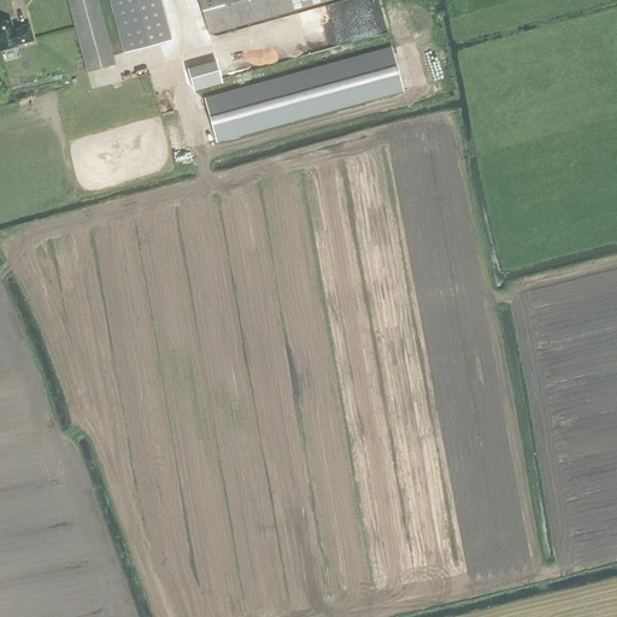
[(66,0),(87,72),(115,64),(97,0),(110,0),(124,52),(171,39),(159,0),(66,0)]
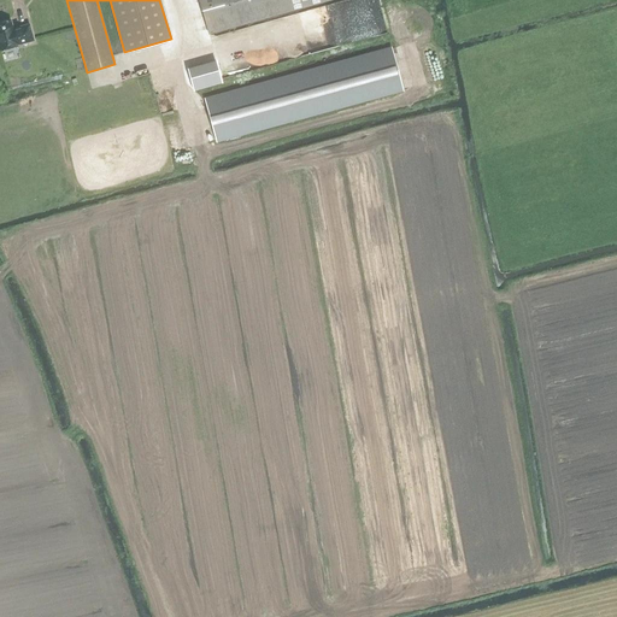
[(199,0),(210,34),(331,0),(199,0)]
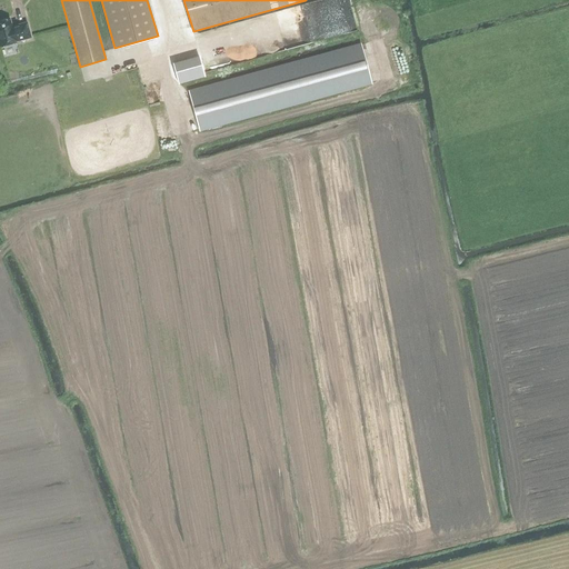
[(0,21),(0,47),(17,42),(16,42),(31,38),(27,22),(12,27),(10,19),(0,21)]
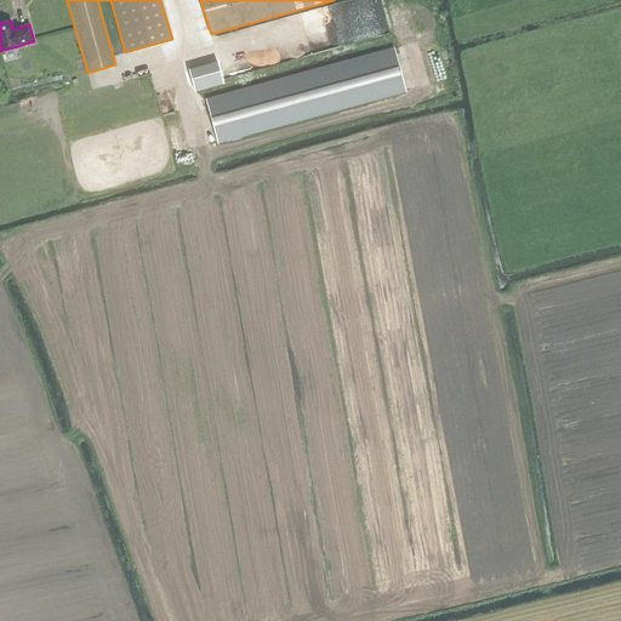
[(214,49),(186,57),(189,73),(218,66),(214,49)]
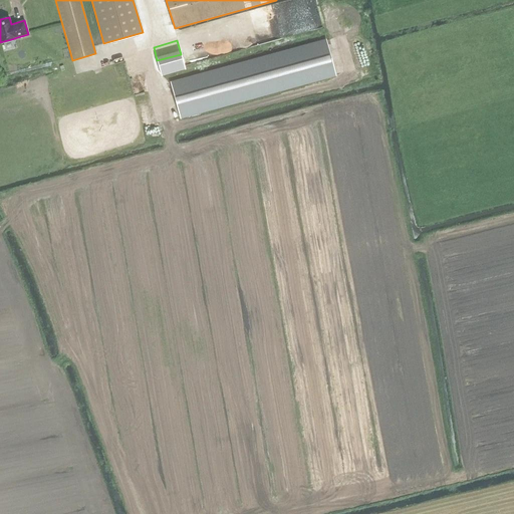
[(335,74),(326,41),(171,83),(180,116),(335,74)]
